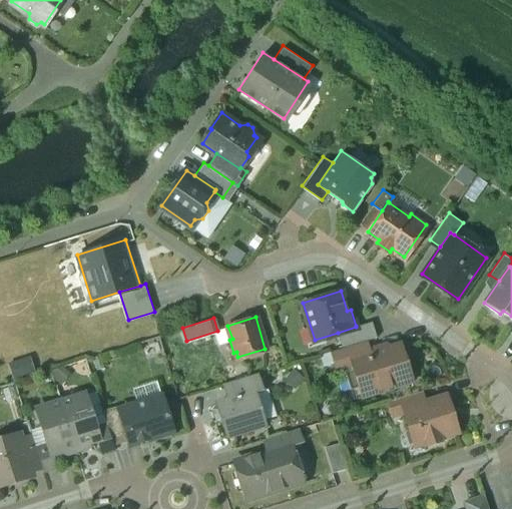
[(356,327),(338,333),(343,347),(366,340),(377,336),(372,321),(356,326),(356,327)]
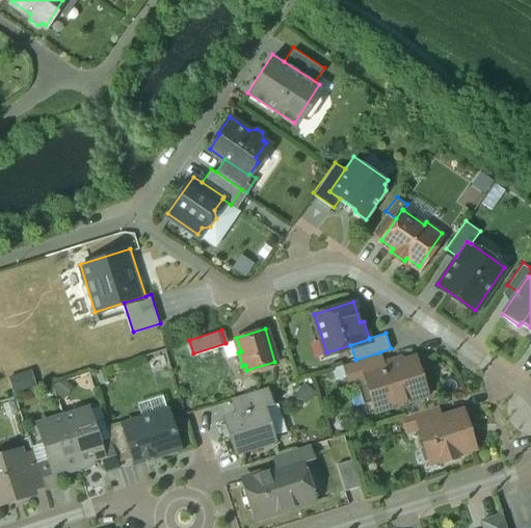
[(355,360),(343,363),(348,378),(365,373),(365,371),(383,366),(379,352),(355,360)]
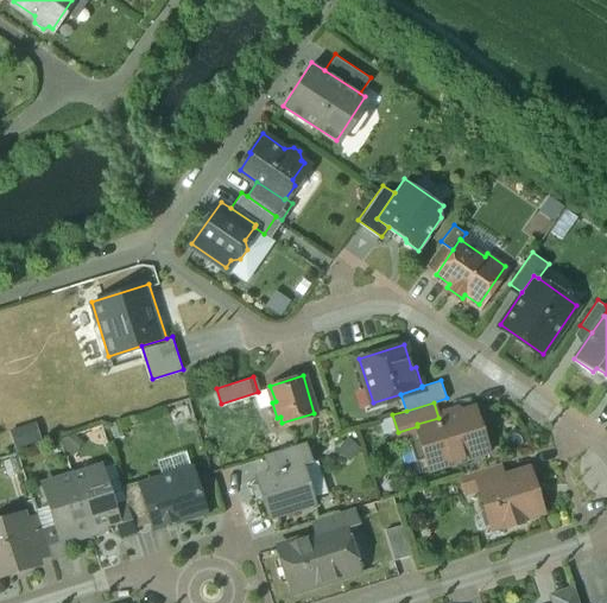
[(438,418),(417,424),(417,426),(430,467),(444,462),(446,464),(460,461),(459,458),(480,451),(484,452),(487,452),(489,450),(491,448),(492,444),(491,440),(489,438),(486,436),(482,436),(473,407),(438,418)]
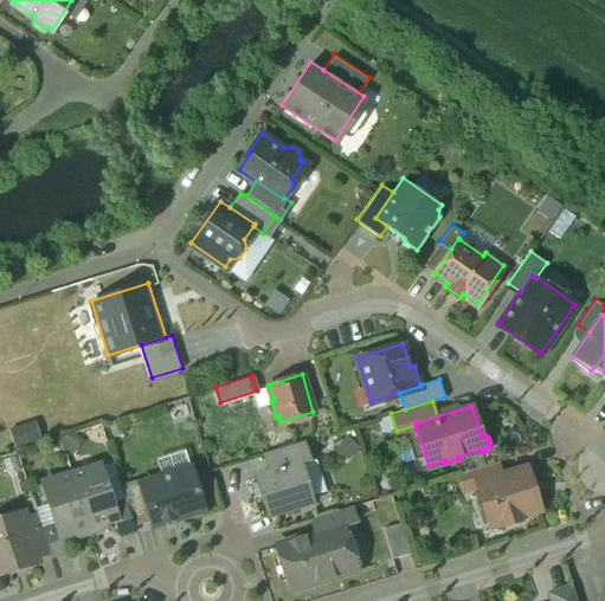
[(304,440),(264,452),(270,471),(300,461),(300,463),(311,459),(304,440)]
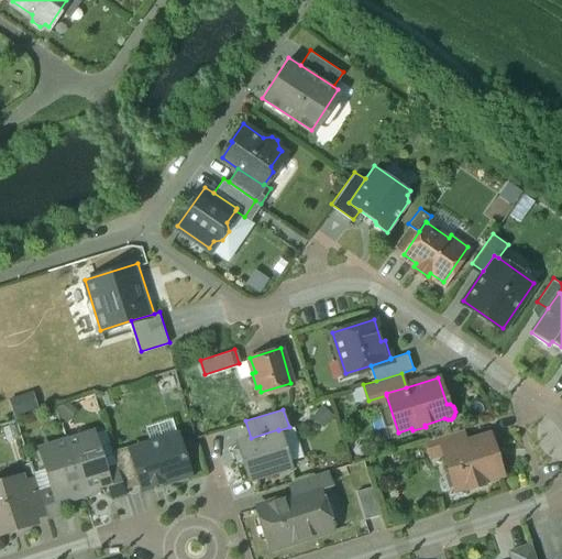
[(461,428),(428,439),(432,453),(444,450),(444,448),(465,441),(461,428)]
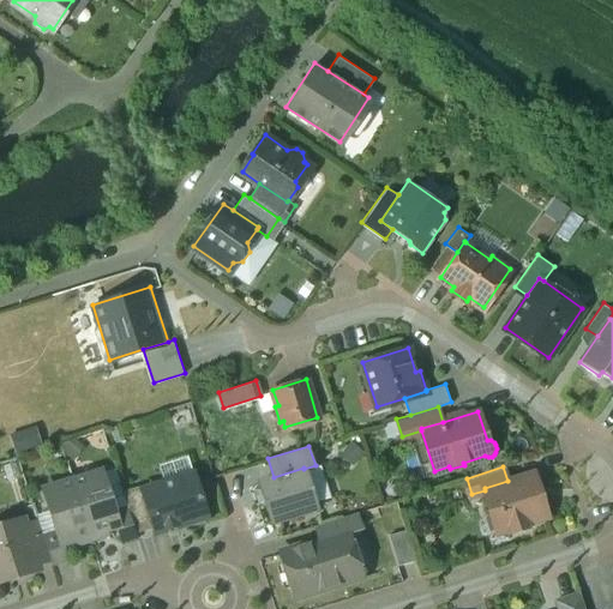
[(274,477),(259,481),(266,504),(270,502),(276,519),(316,506),(304,469),(304,468),(274,477)]
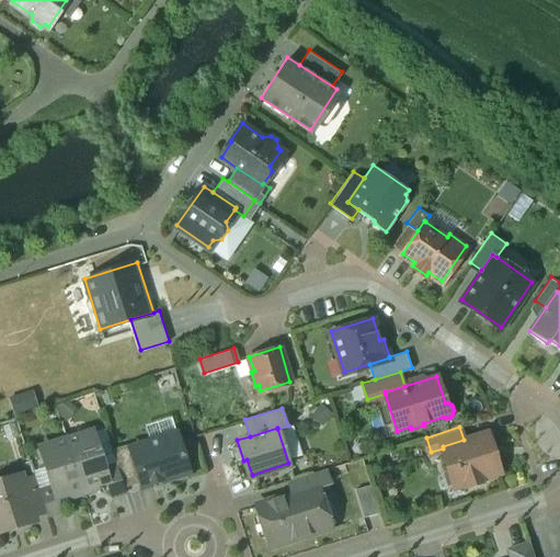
[(92,430),(66,438),(81,488),(82,488),(106,480),(107,479),(103,464),(92,430)]
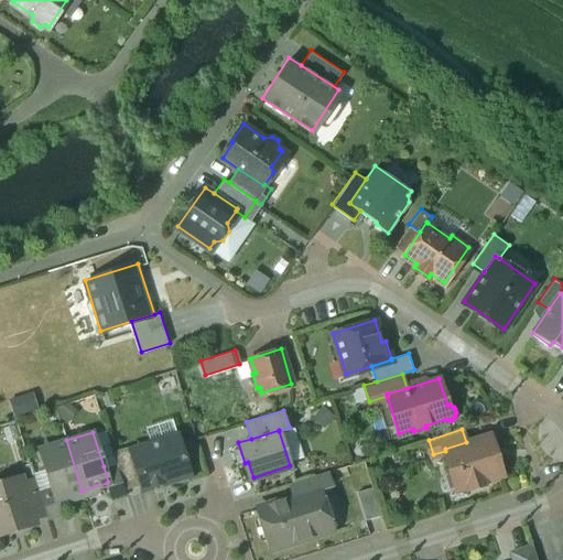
[(131,449),(130,450),(141,484),(142,488),(190,474),(177,434),(131,449)]
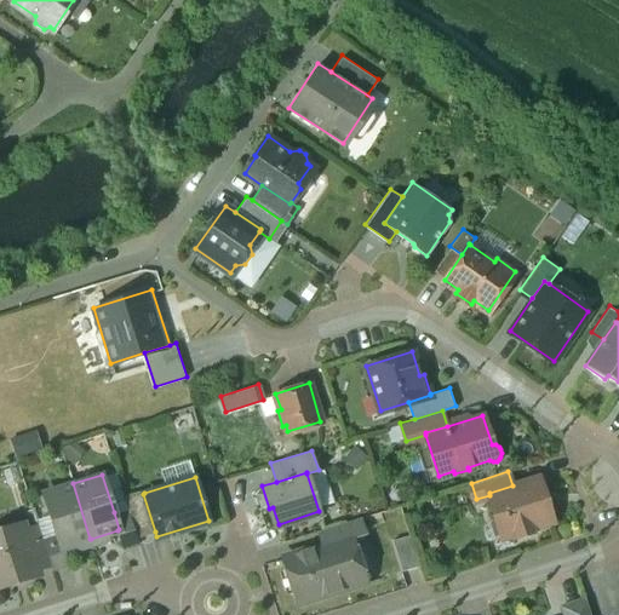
[(513,486),(489,493),(489,495),(497,517),(505,515),(511,534),(515,533),(516,535),(532,530),(531,528),(551,522),(538,477),(513,486)]
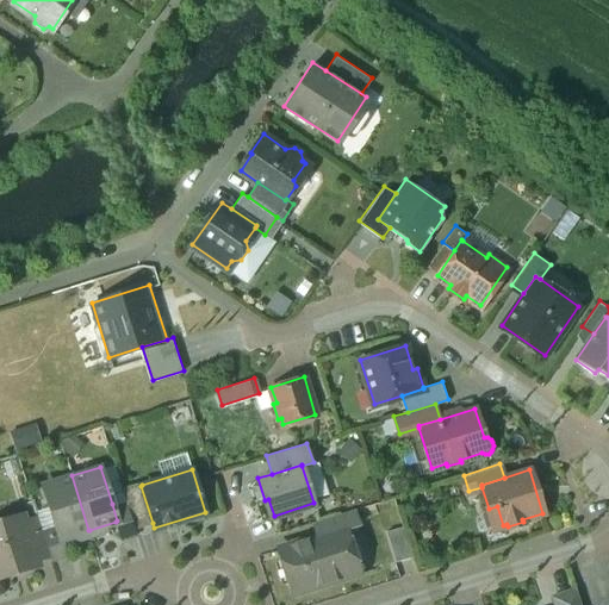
[(72,475),(43,484),(56,525),(61,538),(62,538),(88,530),(72,475)]
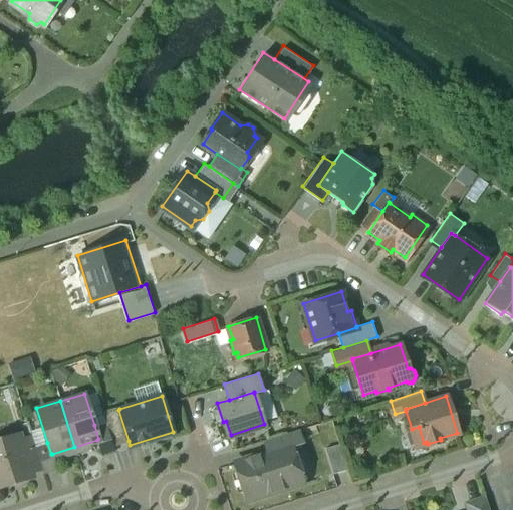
[(118,406),(102,410),(105,421),(113,445),(129,441),(118,410),(119,409),(118,406)]
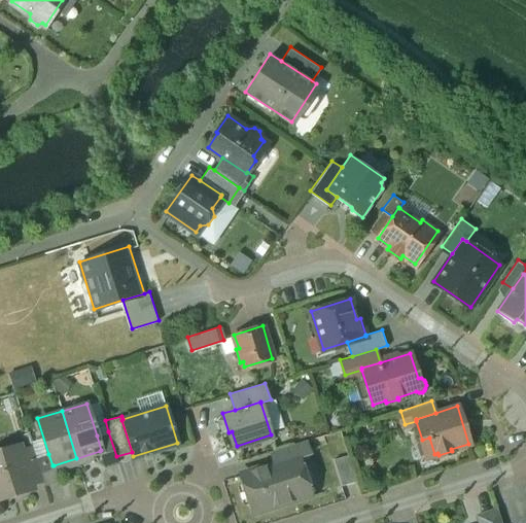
[(108,431),(97,436),(101,450),(100,451),(105,465),(117,461),(116,456),(108,431)]
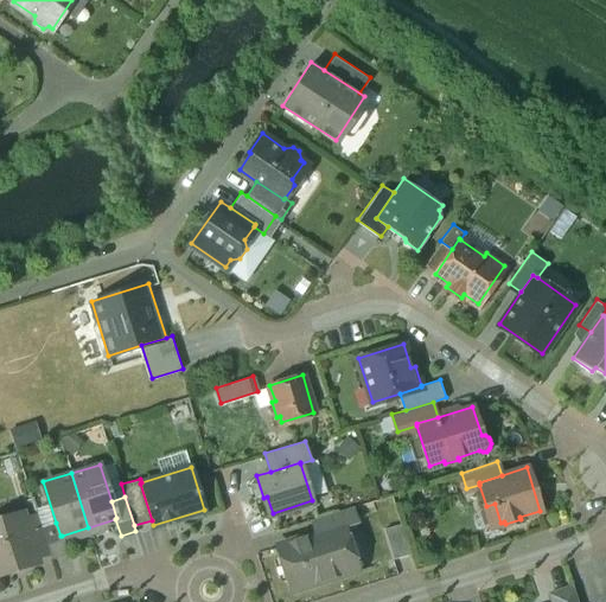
[(351,506),(314,518),(318,531),(343,524),(343,526),(356,522),(351,506)]
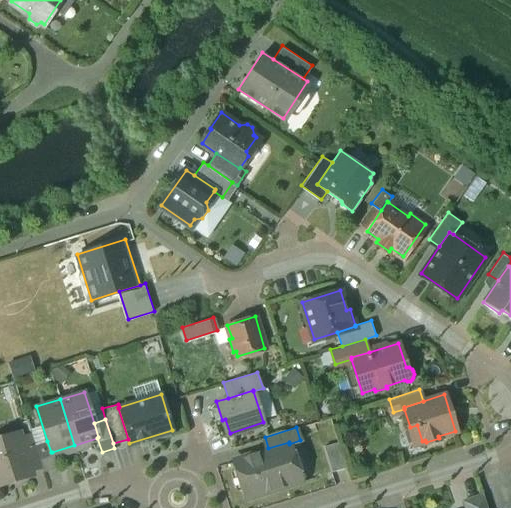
[(31,431),(20,435),(31,469),(42,466),(36,444),(31,431)]
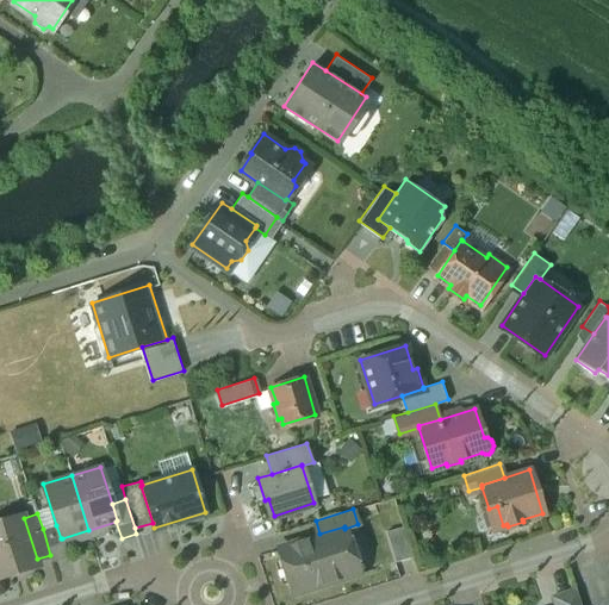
[(23,515),(0,521),(0,573),(20,567),(22,569),(38,563),(24,518),(23,515)]
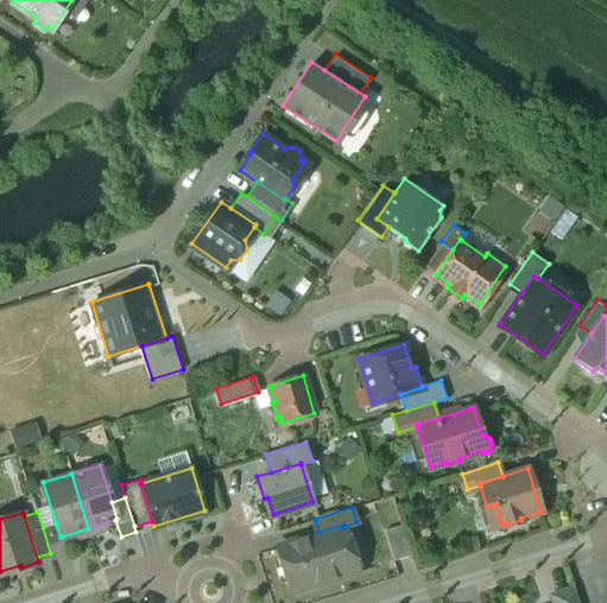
[(61,537),(56,524),(43,527),(50,553),(52,558),(67,553),(62,537),(61,537)]
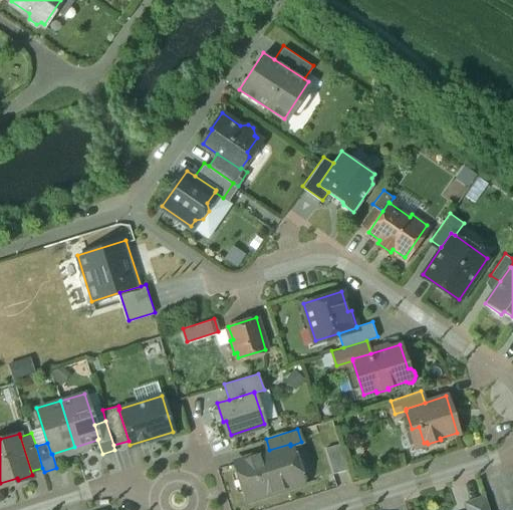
[(340,443),(324,448),(332,473),(348,468),(340,443)]
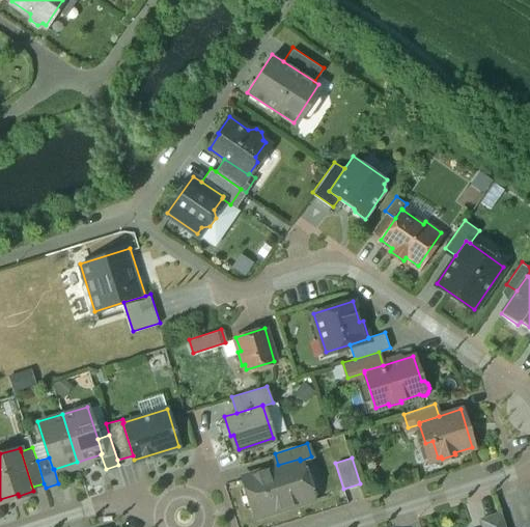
[(278,465),(243,476),(255,517),(312,499),(300,461),(300,459),(278,465)]
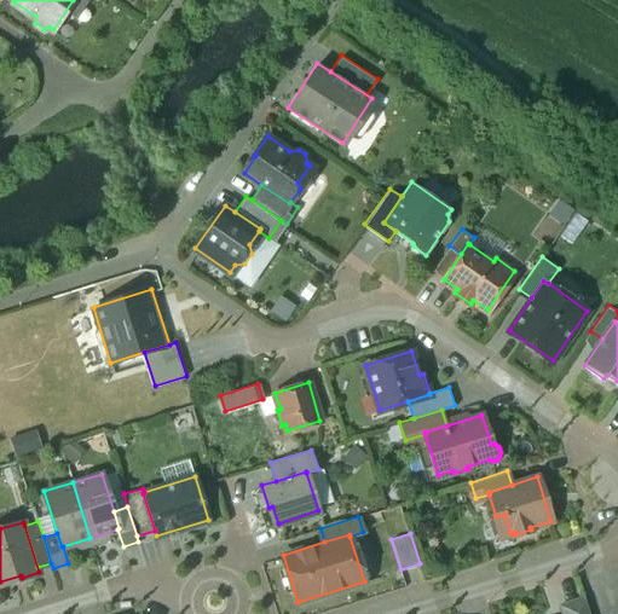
[(588,613),(584,598),(561,604),(562,613),(588,613)]
